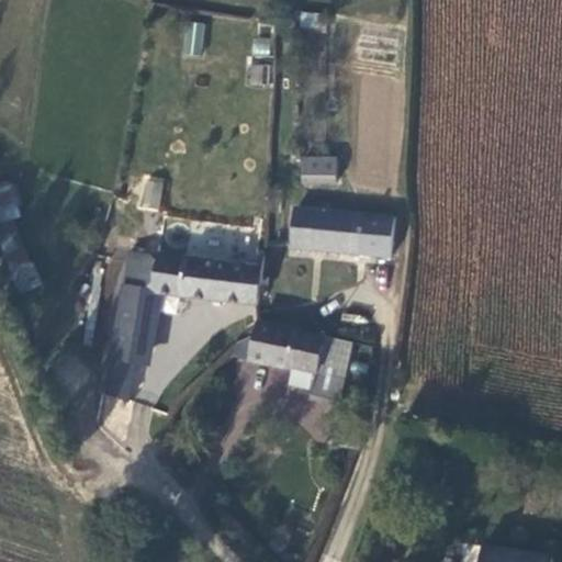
[(299,11),(299,26),(322,27),(323,12),(299,11)]
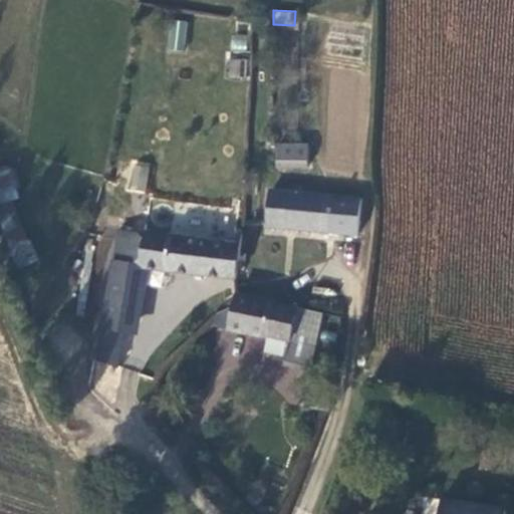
[(185,51),(187,21),(168,19),(166,50),(185,51)]
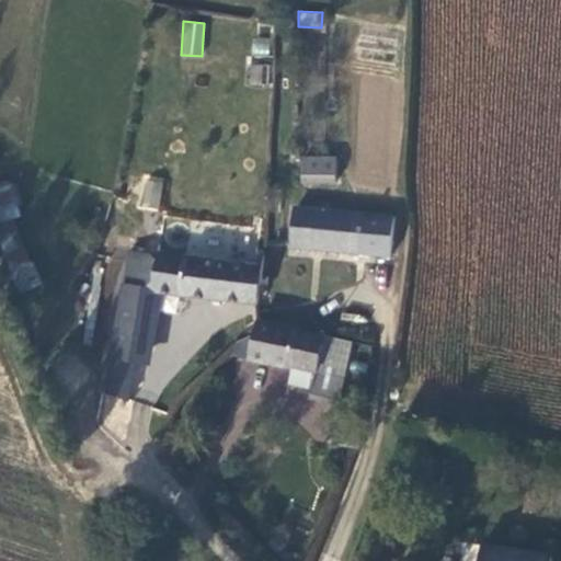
[(251,38),(252,56),(270,55),(270,37),(251,38)]
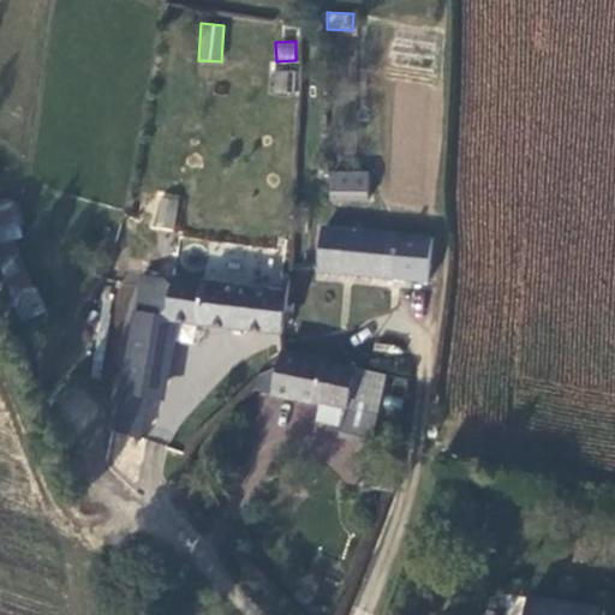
[(274,90),(296,90),(296,70),(274,70),(274,90)]
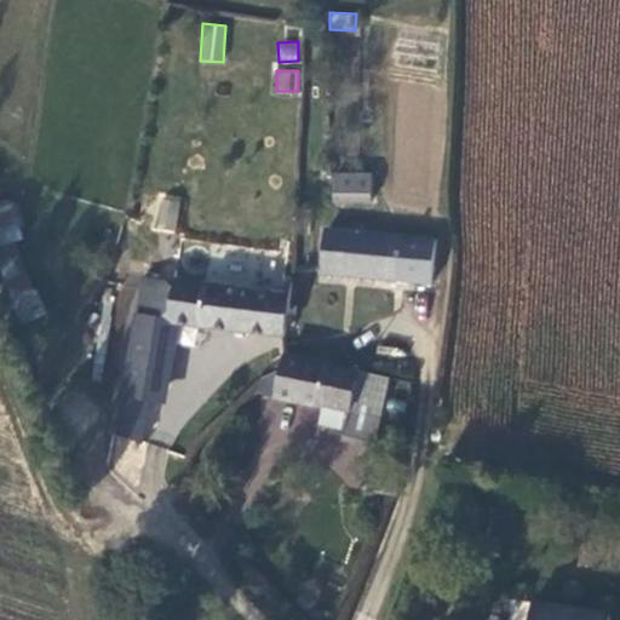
[(373,173),(334,173),(336,202),(372,201),(373,173)]
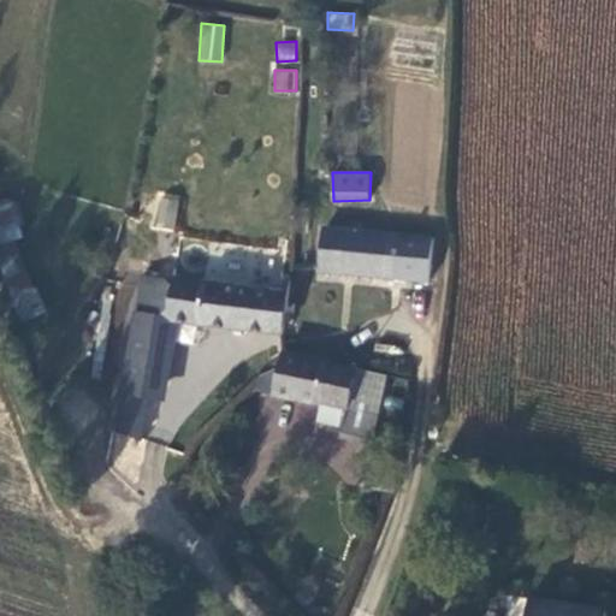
[(150,226),(172,231),(182,195),(160,189),(150,226)]
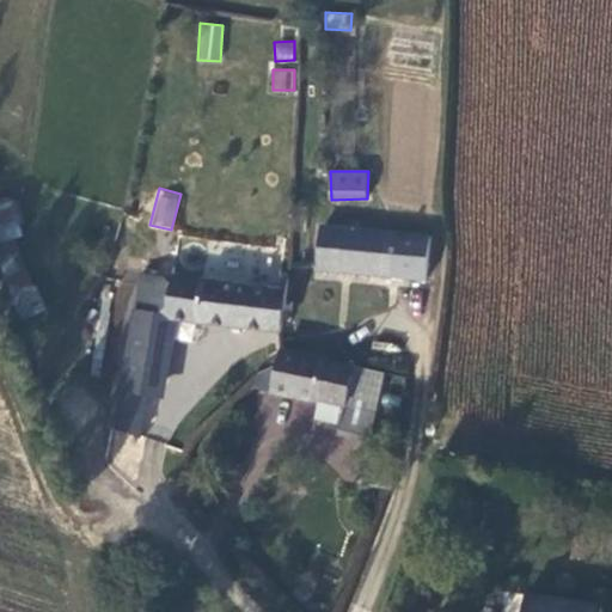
[(43,312),(16,238),(25,234),(12,199),(0,202),(0,270),(18,320),(43,312)]
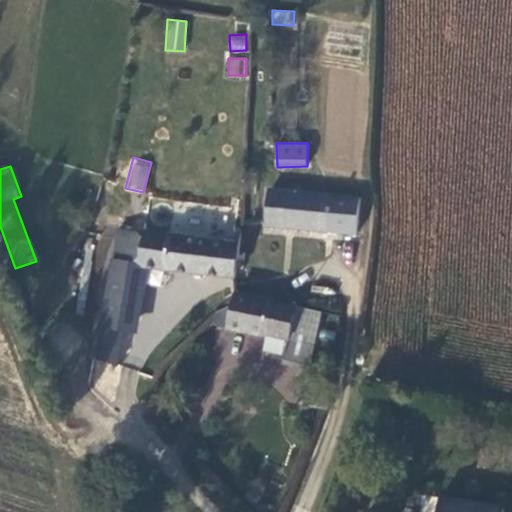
[(265,226),(357,236),(362,195),(269,185),(265,226)]
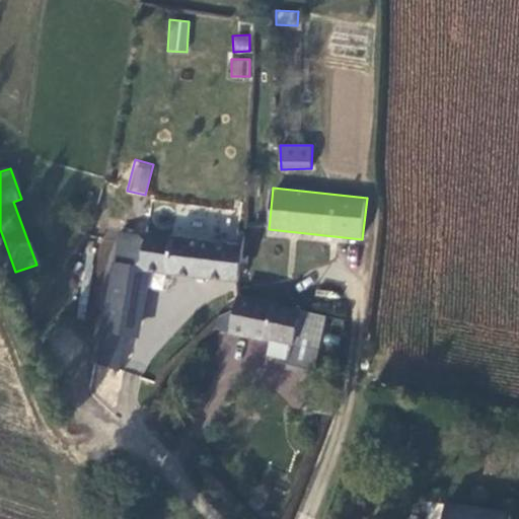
[(151,273),(238,283),(242,245),(139,231),(138,235),(120,233),(100,332),(103,332),(126,337),(140,340),(151,273)]
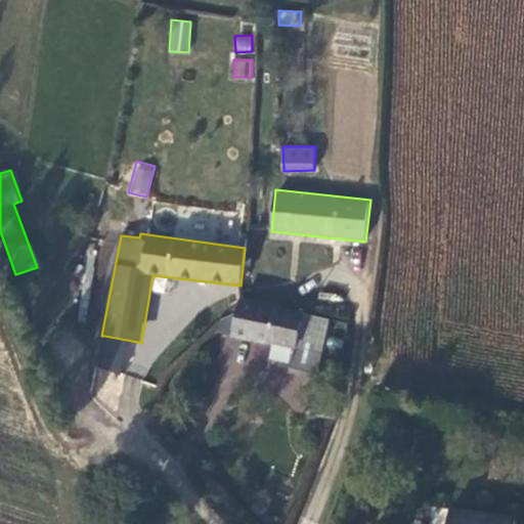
[(282,309),(282,306),(241,297),(236,314),(222,319),(219,334),(273,346),(275,342),(299,348),(306,313),(282,309)]
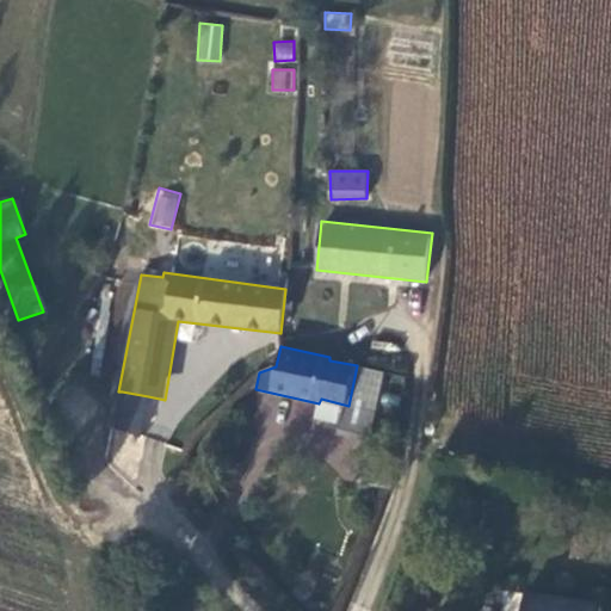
[(374,437),(386,371),(357,365),(349,406),(344,431),(374,437)]
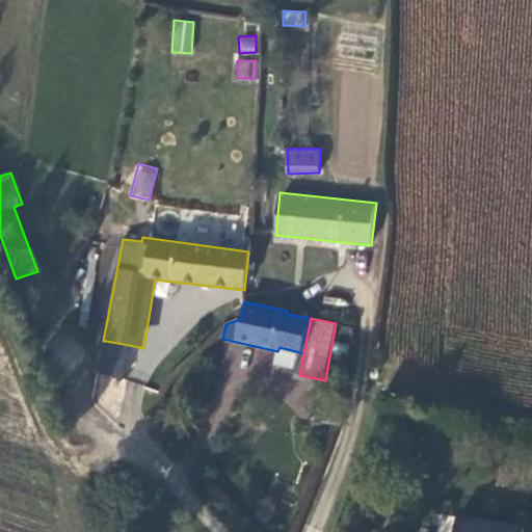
[(124,379),(129,345),(106,341),(98,373),(124,379)]
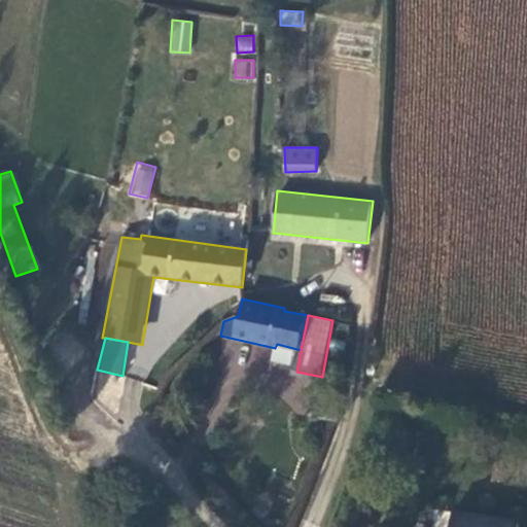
[(518,526),(520,522),(454,512),(452,526),(518,526)]
